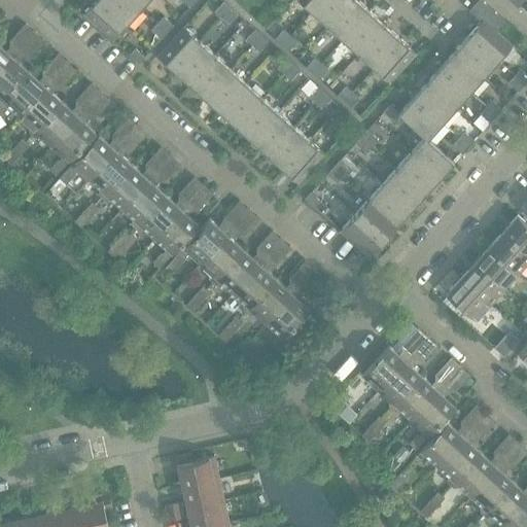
[(113,41),(129,24),(103,0),(96,0),(83,14),(113,41)]
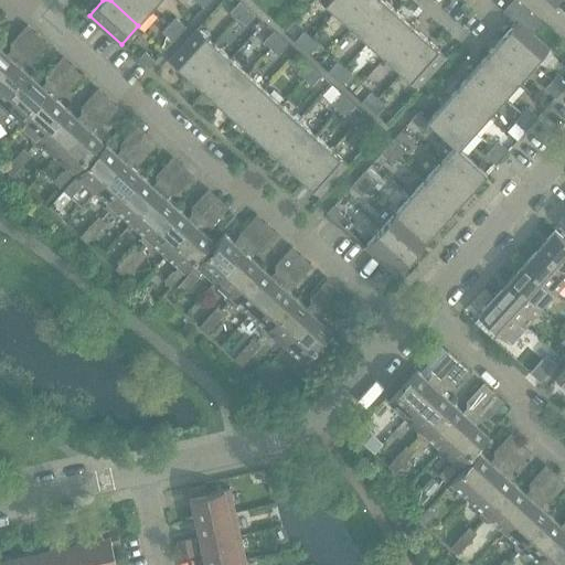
[(110,0),(138,25),(153,9),(144,0),(110,0)]
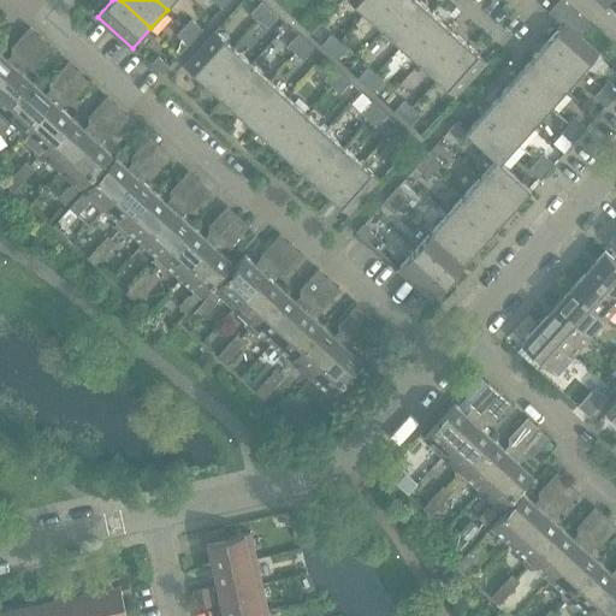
[(157,0),(167,10),(176,0),(157,0)]
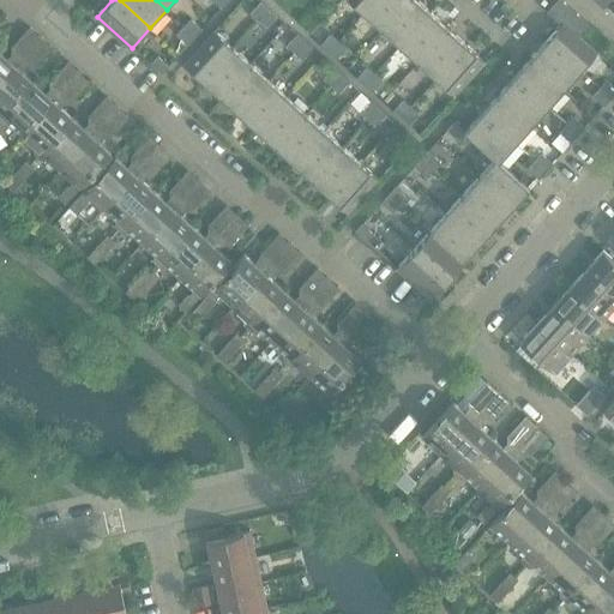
[(349,0),(363,12),(374,0),(349,0)]
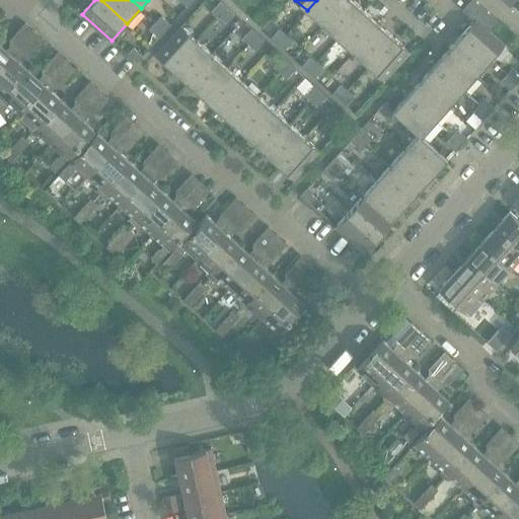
[(323,24),(346,0),(316,0),(307,10),(323,24)]
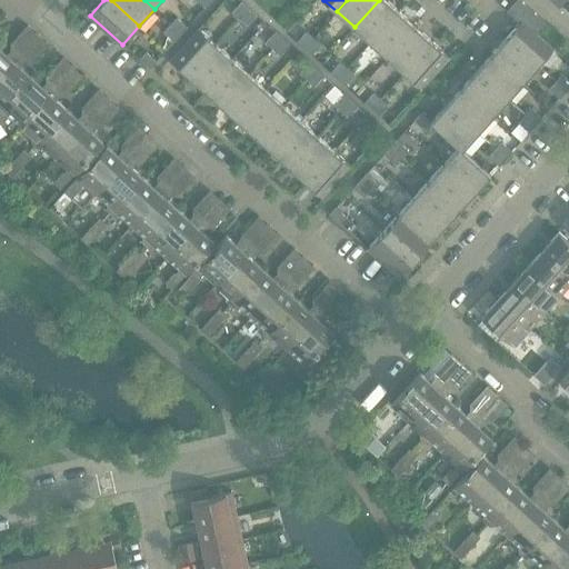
[(370,41),(400,10),(388,0),(379,0),(355,27),(370,41)]
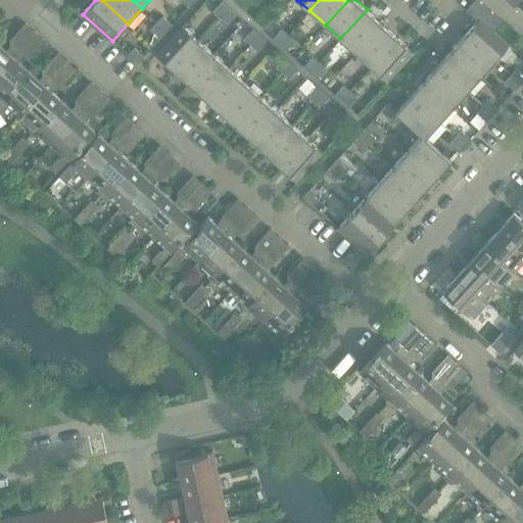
[(467,35),(496,61),(511,45),(495,31),(503,21),(478,0),(475,0),(471,5),(466,10),(478,21),(467,35)]
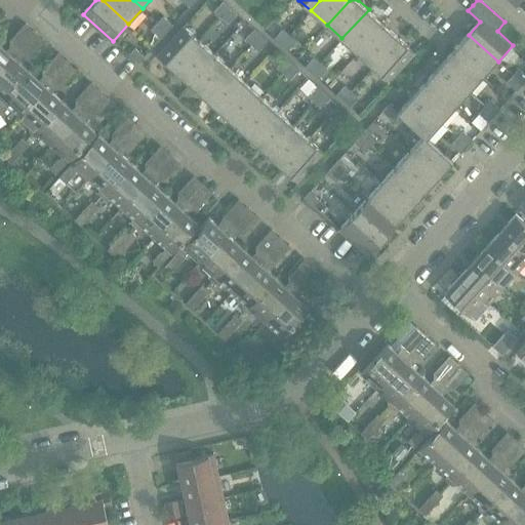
[(524,0),(508,0),(517,8),(524,0)]
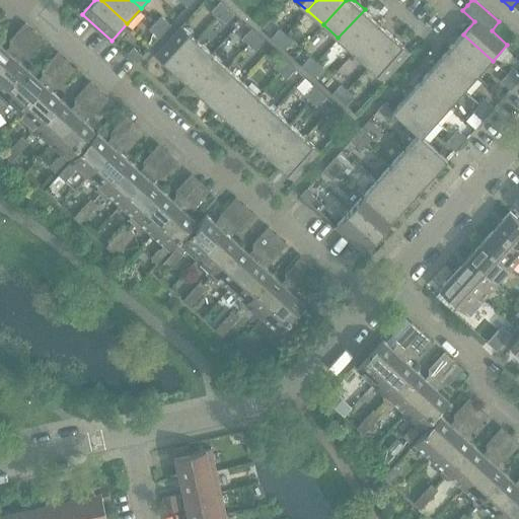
[(218,17),(227,8),(220,1),(211,11),(218,17)]
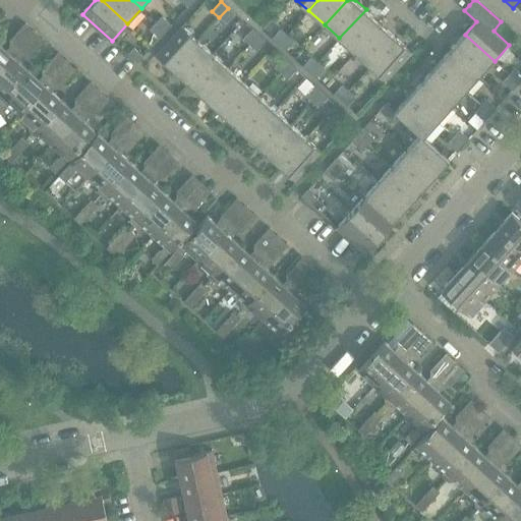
[(228,8),(219,17),(225,23),(233,13),(228,8)]
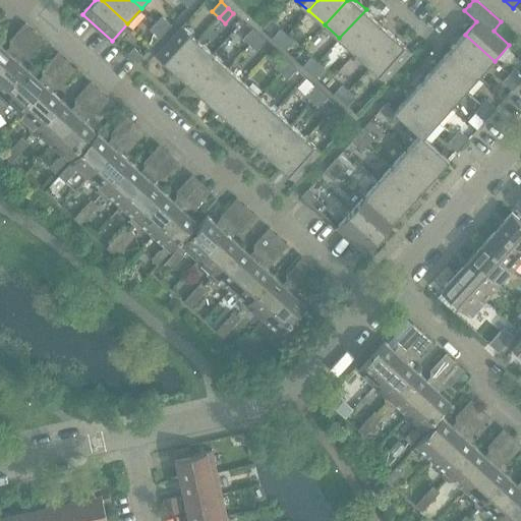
[(355,52),(382,23),(366,9),(339,38),(355,52)]
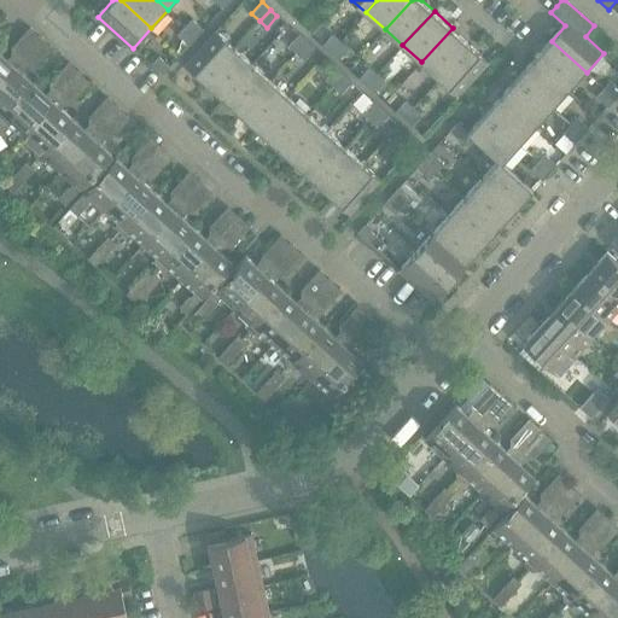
[(185,27),(197,38),(204,29),(192,18),(185,27)]
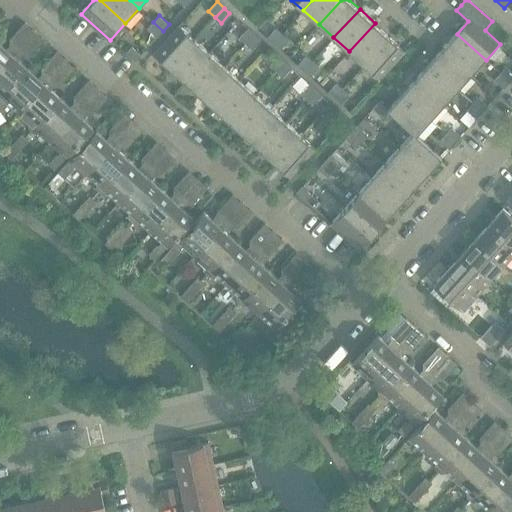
[(157,36),(163,31),(153,22),(148,28),(157,36)]
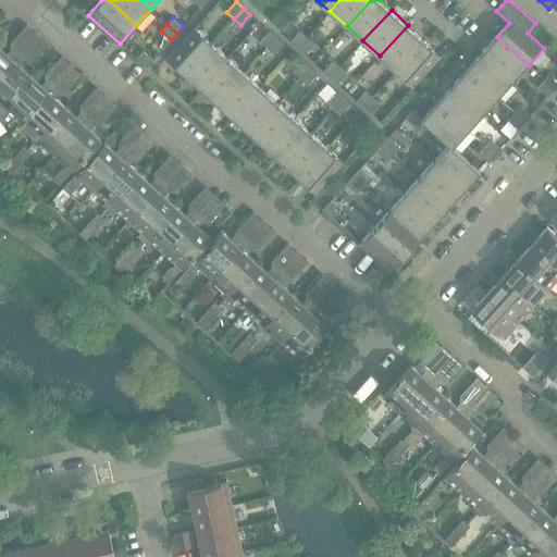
[(0,73),(36,34),(25,25),(10,42),(10,47),(11,48),(7,52),(0,46),(0,73)]
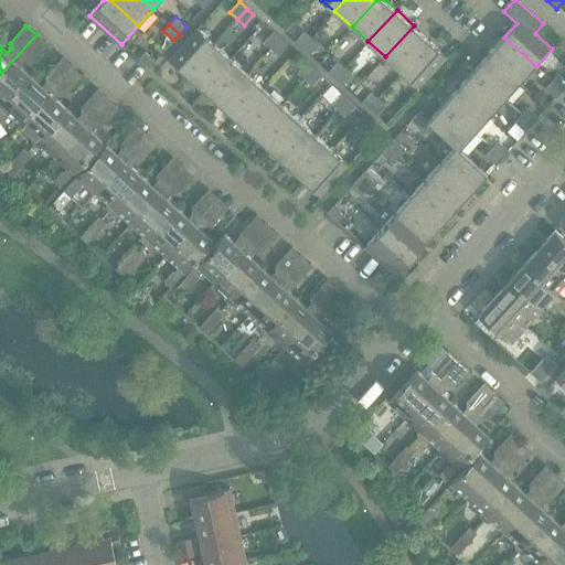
[(402,72),(430,41),(414,25),(385,56),(402,72)]
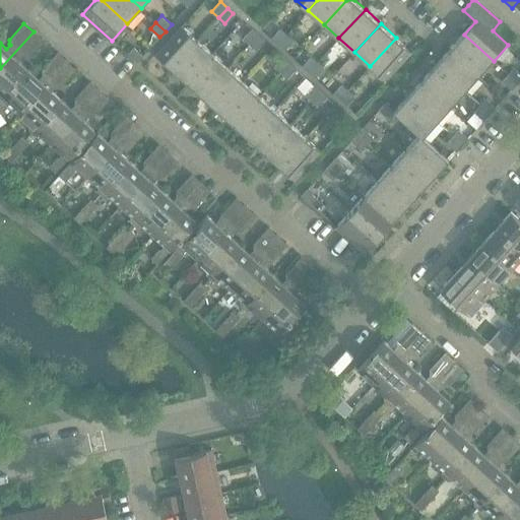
[(171,69),(198,40),(183,26),(156,56),(171,69)]
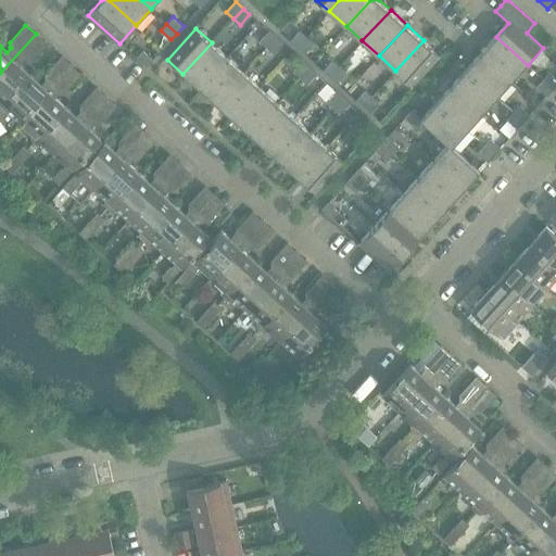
[(267,48),(276,38),(268,32),(260,40),(267,48)]
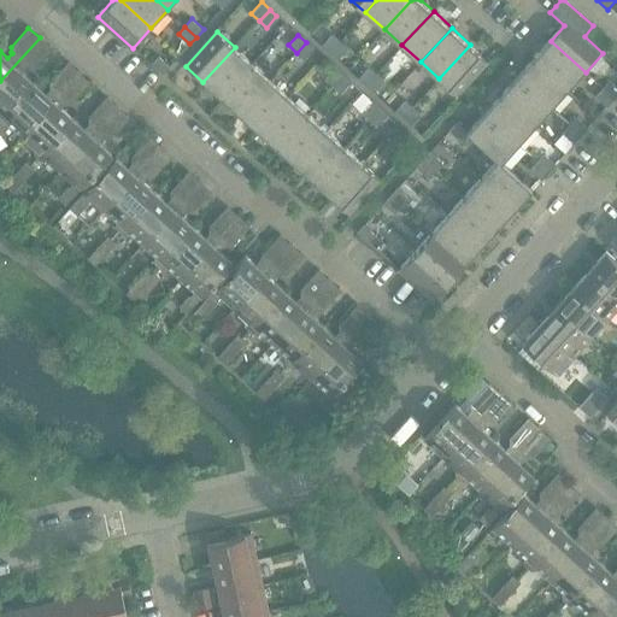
[(329,53),(339,42),(331,35),(321,46),(329,53)]
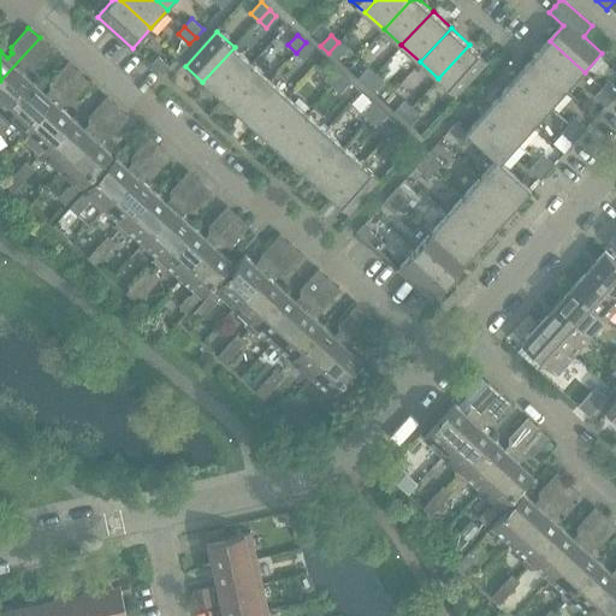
[(24,73),(29,69),(30,69),(34,69),(52,48),(40,37),(0,81),(0,120),(35,82),(24,73)]
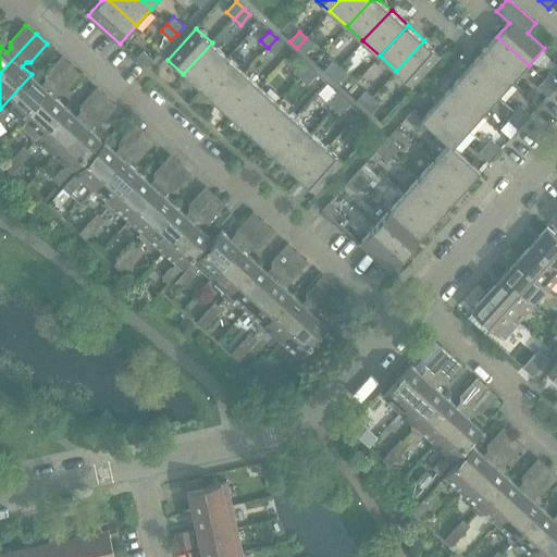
[(514,82),(529,65),(497,37),(482,53),(514,82)]
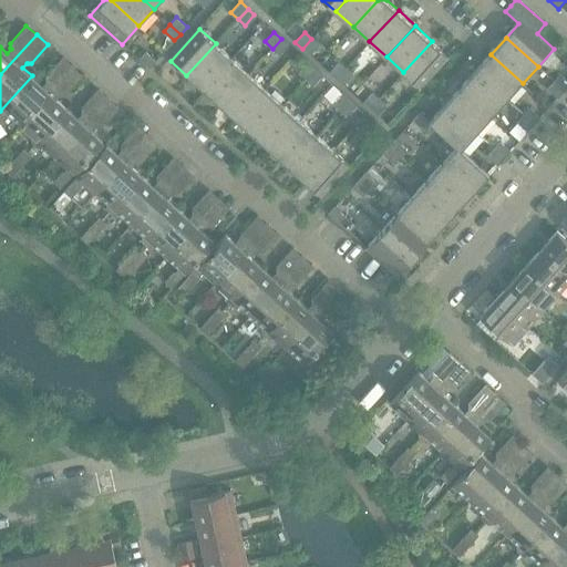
[(281,39),(272,49),(279,54),(288,44),(281,39)]
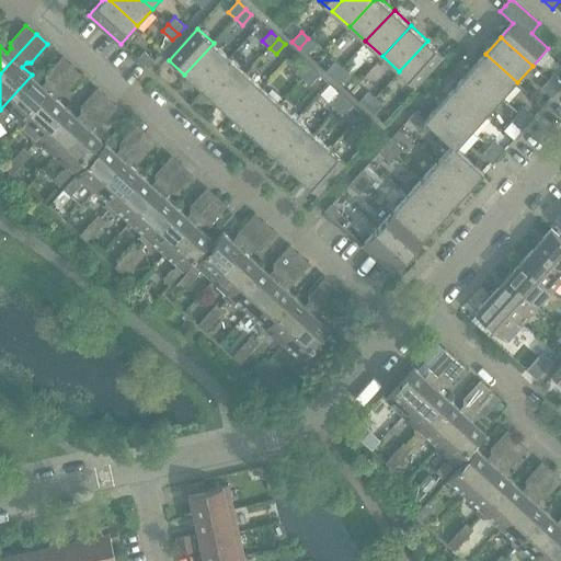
[(306,55),(316,44),(308,38),(299,48),(306,55)]
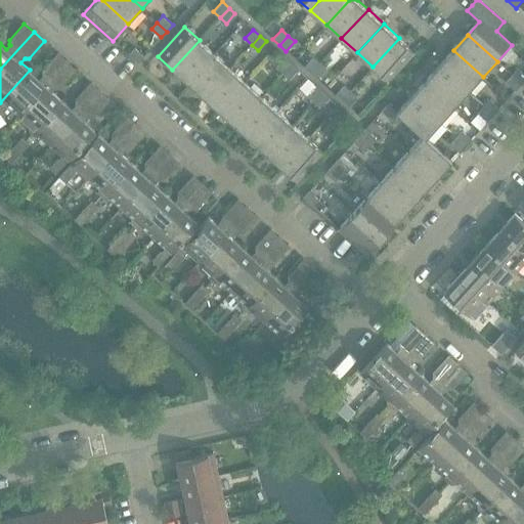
[(399,38),(373,67),(390,82),(417,53),(399,38)]
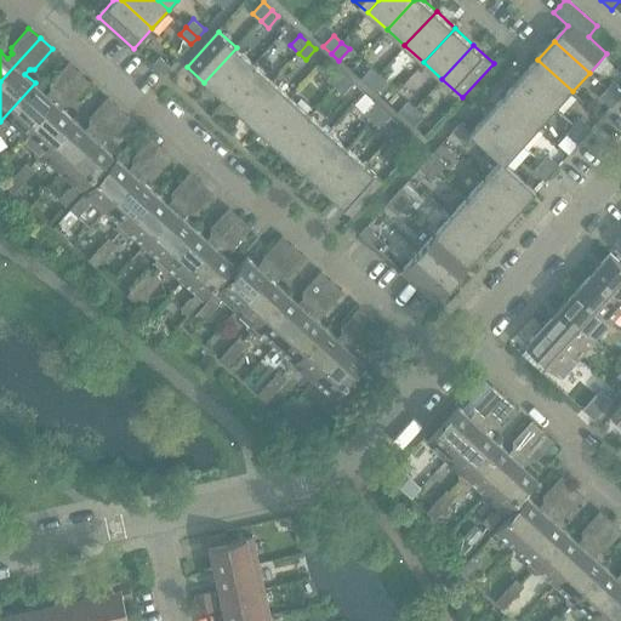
[(221,98),(254,63),(237,47),(204,83),(221,98)]
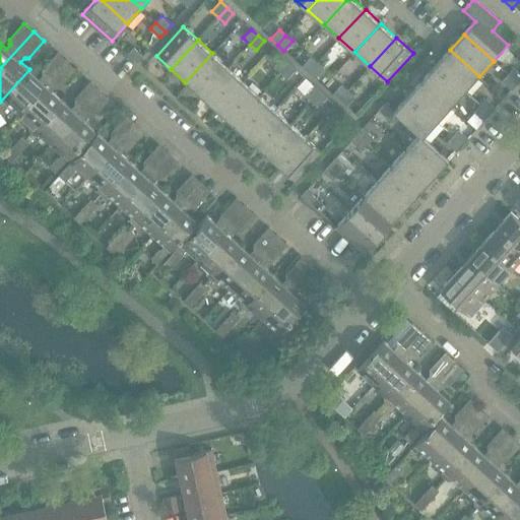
[(137,63),(142,56),(133,48),(127,54),(137,63)]
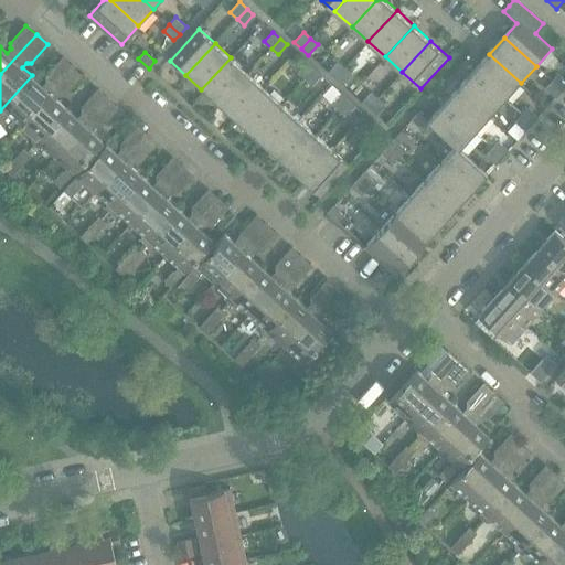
[(505,99),(521,83),(489,54),(473,71),(505,99)]
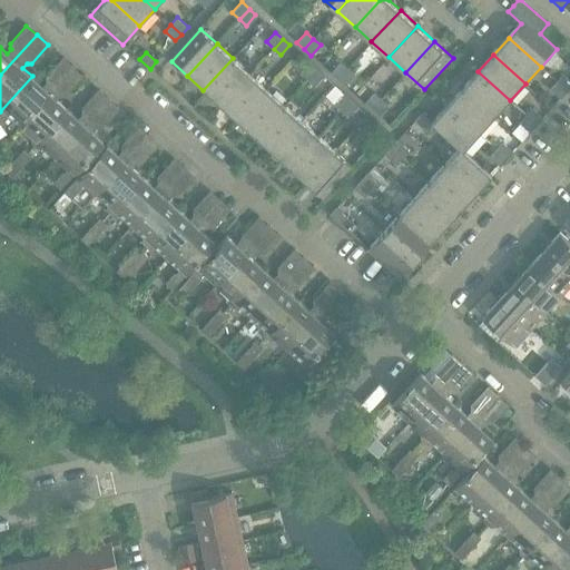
[(20,125),(72,67),(62,58),(46,76),(46,79),(47,80),(42,86),(32,76),(0,111),(0,114),(1,116),(6,116),(8,114),(20,125)]
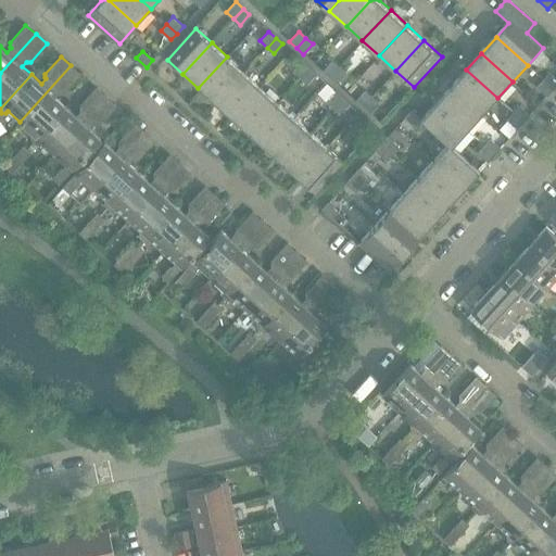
[(213,102),(243,72),(227,57),(198,88),(213,102)]
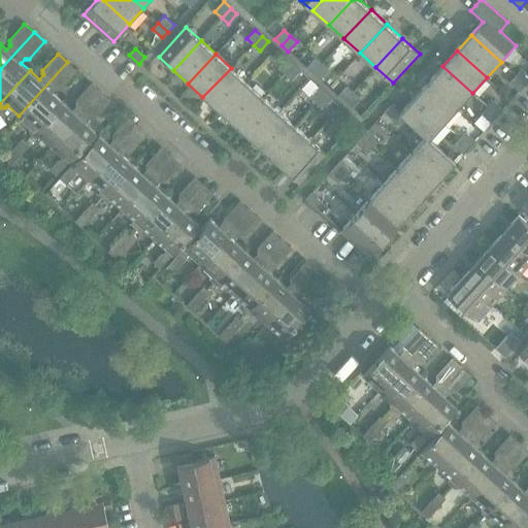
[(312,71),(321,62),(315,57),(306,67),(312,71)]
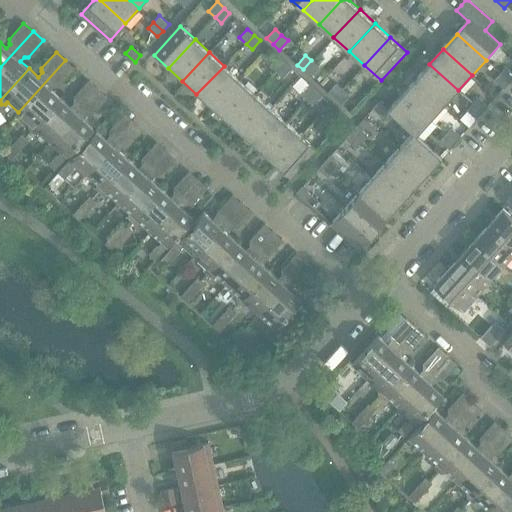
[(277,72),(286,63),(278,56),(269,65),(277,72)]
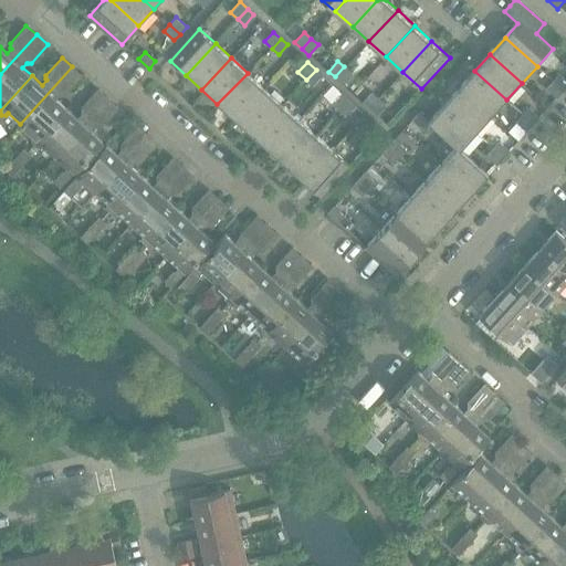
[(56,98),(61,93),(63,95),(66,95),(83,76),(72,66),(20,124),(32,134),(30,137),(31,142),(34,145),(67,107),(56,98)]
